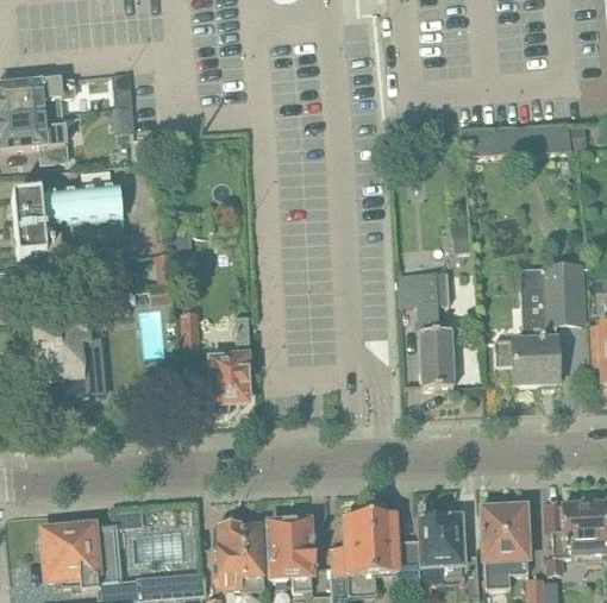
[(0,118),(43,114),(42,100),(75,96),(74,80),(0,86),(0,118)]
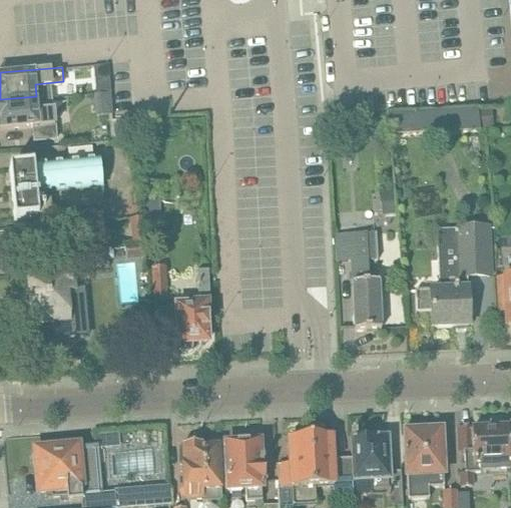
[(112,78),(98,79),(99,90),(113,89),(112,78)]
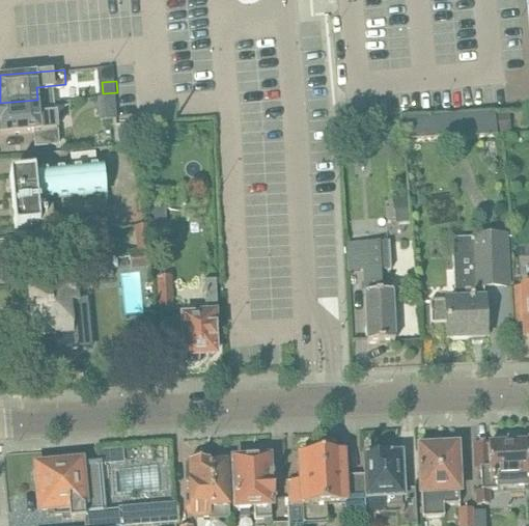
[(37,100),(0,103),(0,131),(35,128),(37,142),(58,141),(56,127),(63,126),(61,108),(38,110),(37,100)]
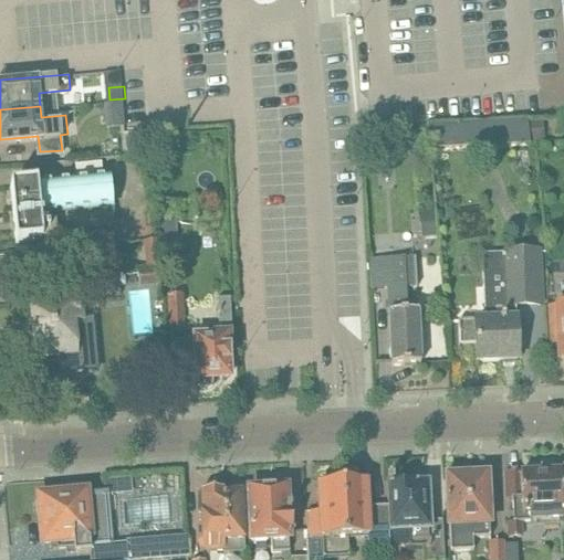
[(530,140),(529,115),(429,120),(430,145),(530,140)]
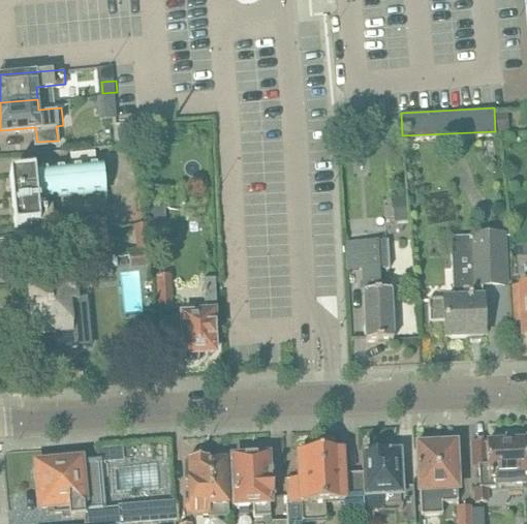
[(508,112),(496,113),(497,129),(509,128),(508,112)]
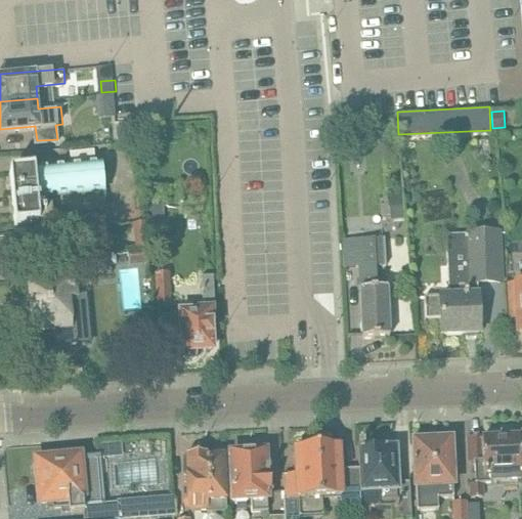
[(120,139),(135,138),(134,123),(118,124),(120,139)]
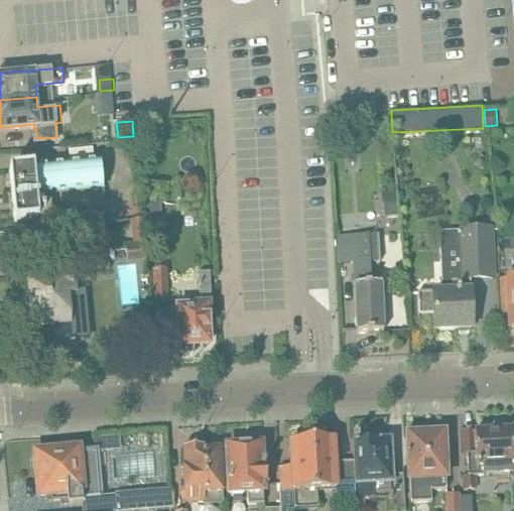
[(105,201),(101,157),(11,165),(16,219),(69,214),(68,204),(105,201)]
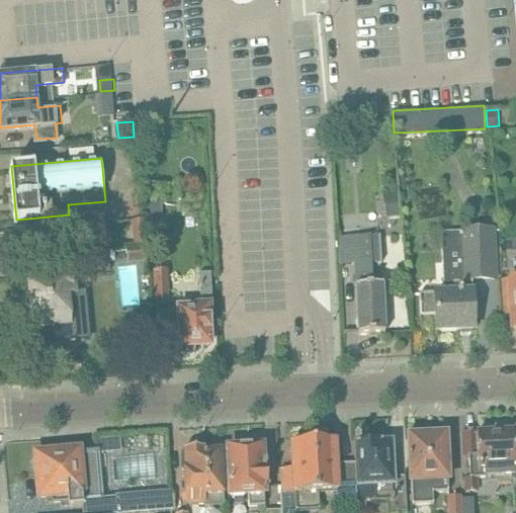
[(383,200),(384,211),(399,210),(398,199),(383,200)]
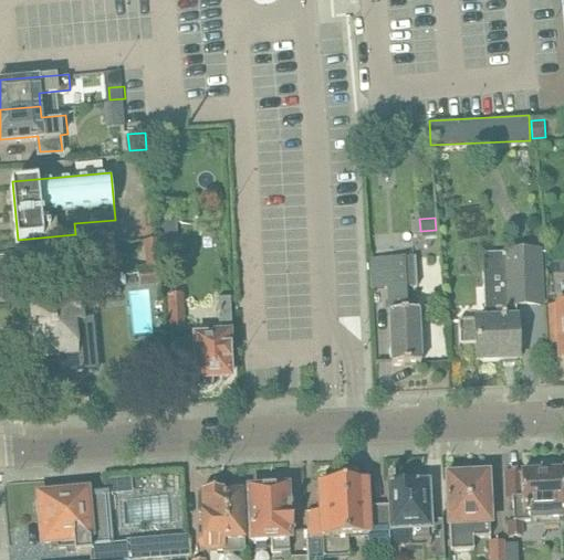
[(160,238),(145,239),(147,264),(163,262),(160,238)]
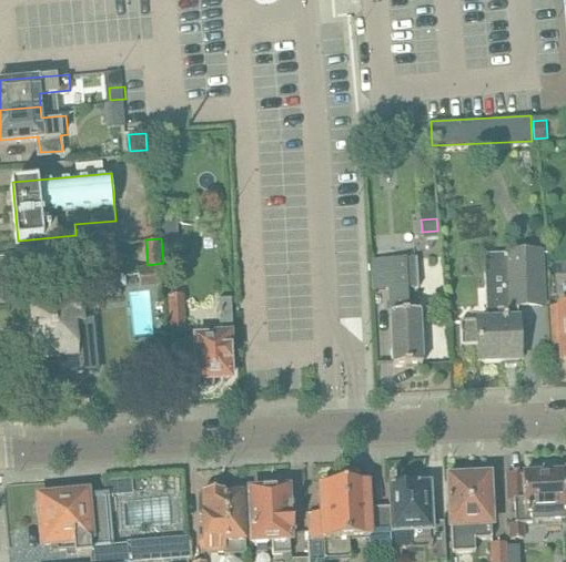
[(89,243),(18,249),(21,278),(92,271),(89,243)]
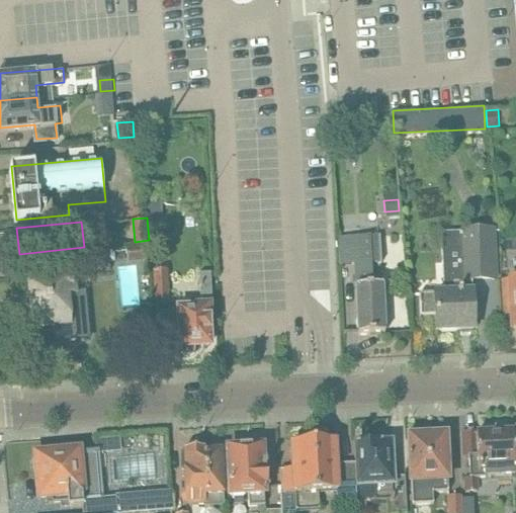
[(459,288),(420,290),(420,292),(421,313),(422,312),(422,310),(437,309),(438,327),(475,325),(473,300),(477,297),(477,291),(473,289),(471,278),(501,277),(499,227),(442,229),(444,258),(458,258),(459,278),(459,288)]
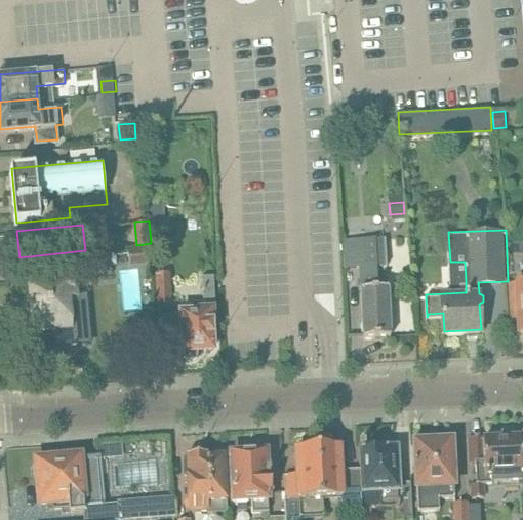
[(385,235),(365,236),(345,237),(347,264),(361,264),(364,334),(392,333),(389,284),(378,285),(377,262),(386,261),(385,235)]
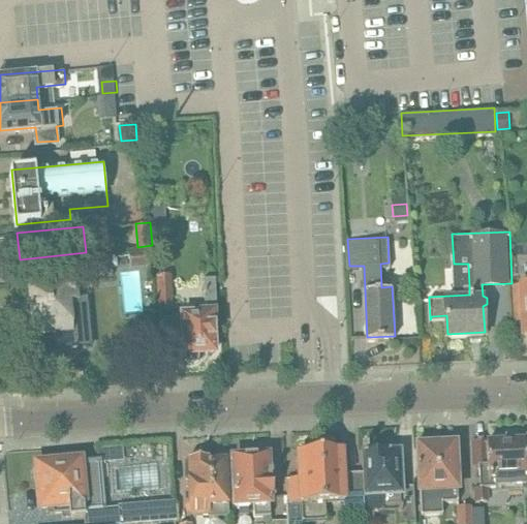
[(96,254),(84,255),(85,258),(86,274),(110,272),(109,262),(107,253),(96,254)]
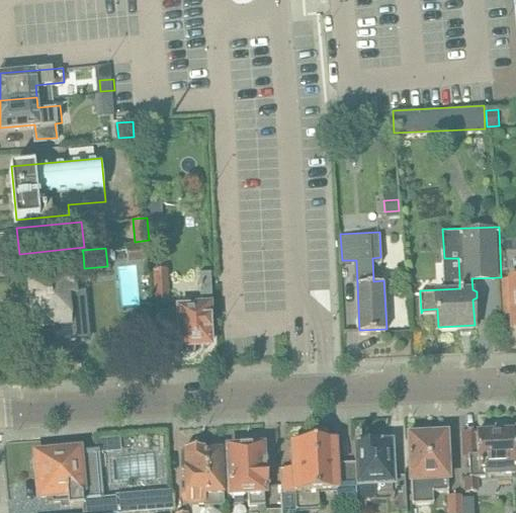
[(77,290),(75,269),(29,273),(34,323),(72,320),(69,291),(77,290)]
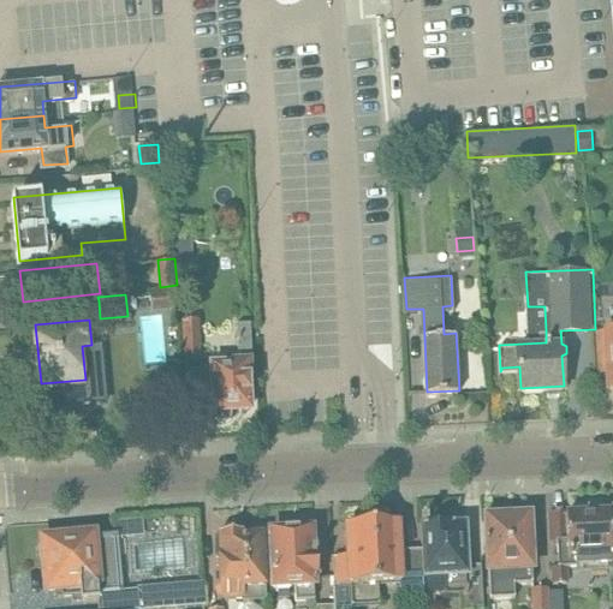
[(201,320),(185,320),(186,364),(202,363),(201,320)]
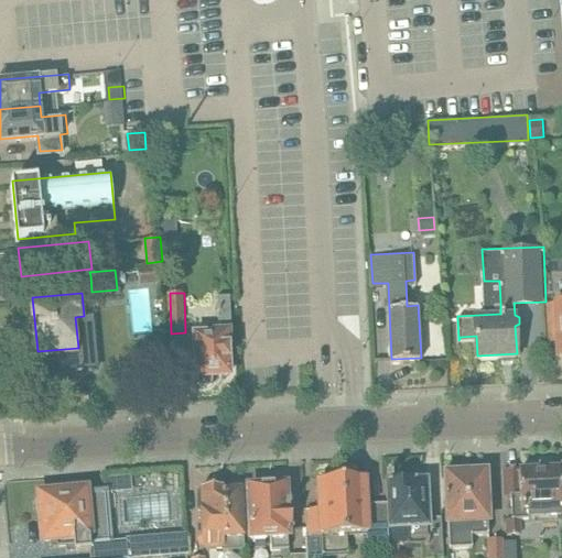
[(212,381),(214,376),(214,373),(217,373),(217,372),(229,371),(229,358),(230,357),(229,343),(233,343),(230,293),(218,294),(220,327),(214,328),(214,332),(196,334),(196,336),(186,336),(186,357),(197,357),(198,376),(200,381),(204,384),(208,384),(212,381)]
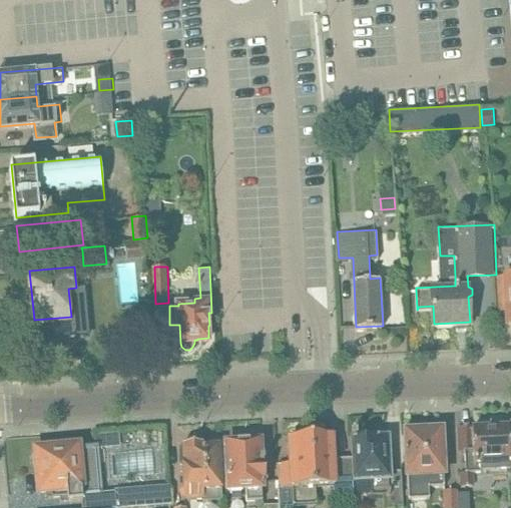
[(510,272),(500,273),(500,290),(507,290),(508,324),(510,323),(510,272)]
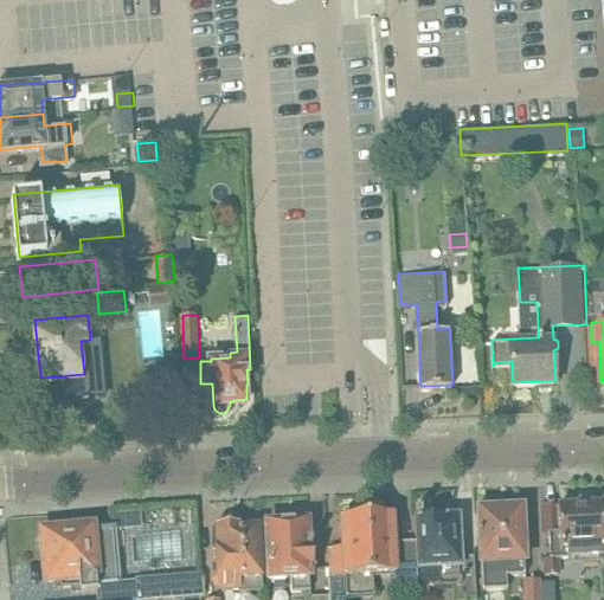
[(96,420),(78,421),(79,434),(97,433),(96,420)]
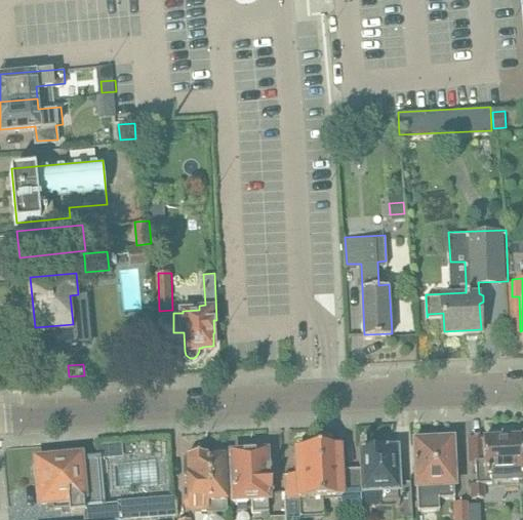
[(470,434),(471,454),(472,460),(477,458),(478,480),(473,480),(474,494),(485,493),(484,481),(522,479),(522,449),(521,434),(485,436),(484,433),(470,434)]
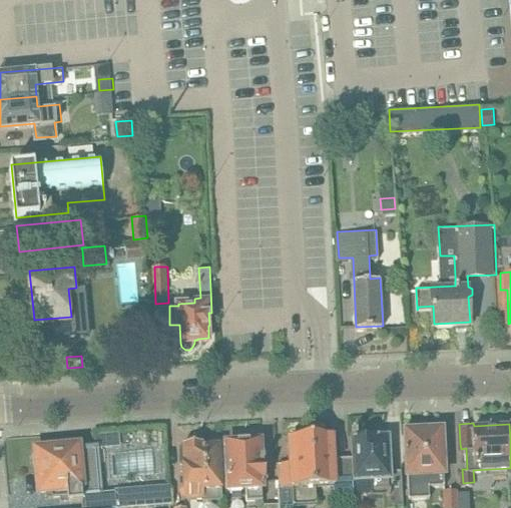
[(407,447),(405,447),(405,451),(408,451),(409,473),(410,496),(430,495),(430,490),(430,485),(445,484),(444,465),(447,465),(446,452),(444,452),(443,447),(442,427),(406,429),(407,447)]
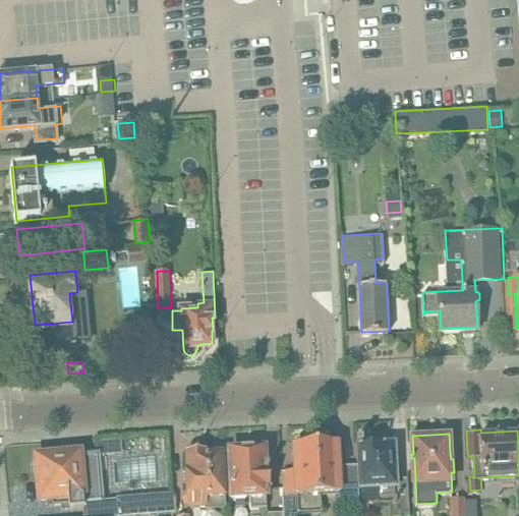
[(377,438),(357,439),(358,460),(359,485),(378,484),(379,500),(391,500),(391,513),(410,513),(409,496),(408,475),(396,475),(394,443),(384,443),(384,442),(380,442),(380,441),(377,438)]
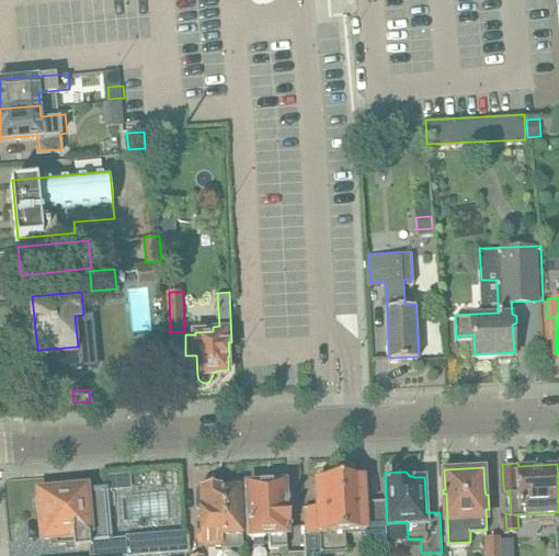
[(319,503),(305,505),(306,531),(307,555),(322,555),(323,555),(322,549),(343,548),(348,548),(348,529),(366,528),(366,534),(387,533),(387,523),(386,496),(365,497),(364,474),(318,476),(319,503)]
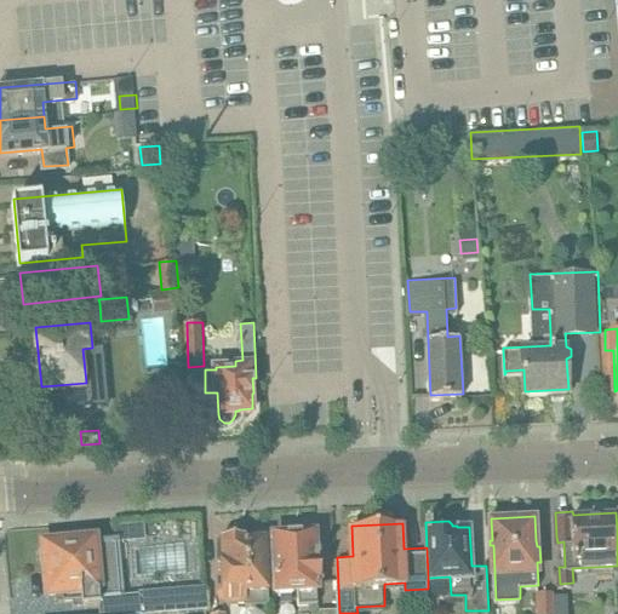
[(223,554),(222,554),(223,578),(224,600),(234,600),(270,597),(267,534),(247,535),(246,531),(222,532),(223,554)]
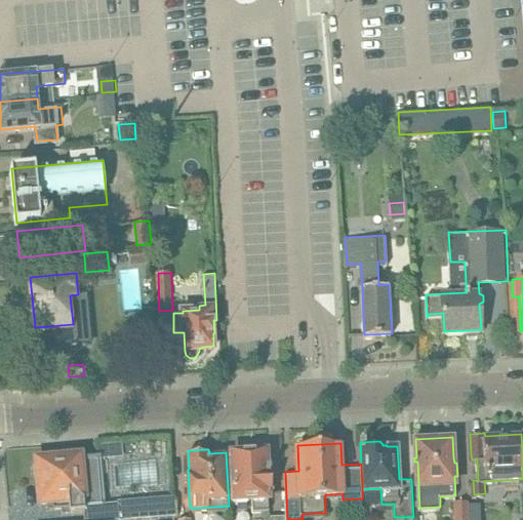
[(104,498),(101,456),(103,456),(102,452),(80,454),(76,454),(73,451),(65,451),(63,455),(53,456),(43,457),(38,457),(39,461),(35,464),(36,472),(40,474),(42,500),(51,500),(51,506),(50,506),(50,507),(70,505),(70,510),(85,508),(85,504),(107,502),(106,498),(104,498)]
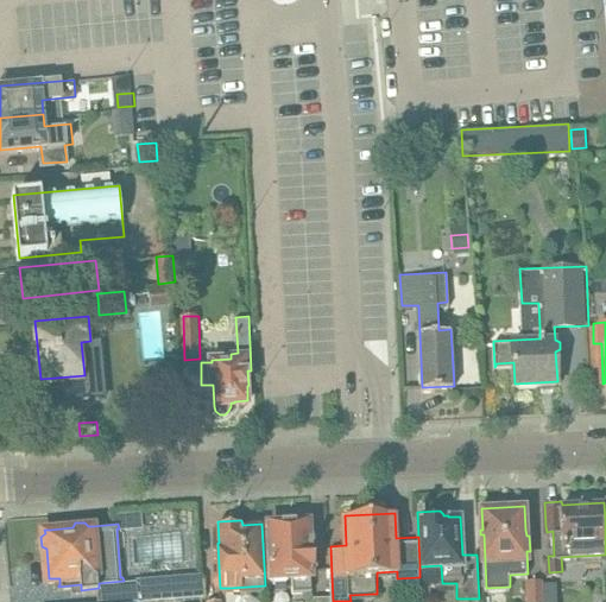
[(269,524),(270,547),(270,549),(267,549),(270,580),(294,578),(294,589),(313,588),(311,566),(316,566),(315,545),(313,545),(313,543),(310,543),(309,523),(269,524)]
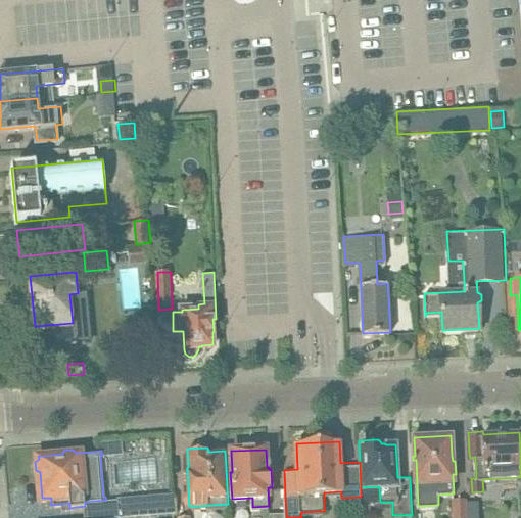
[(175,493),(117,498),(120,515),(177,511),(175,493)]
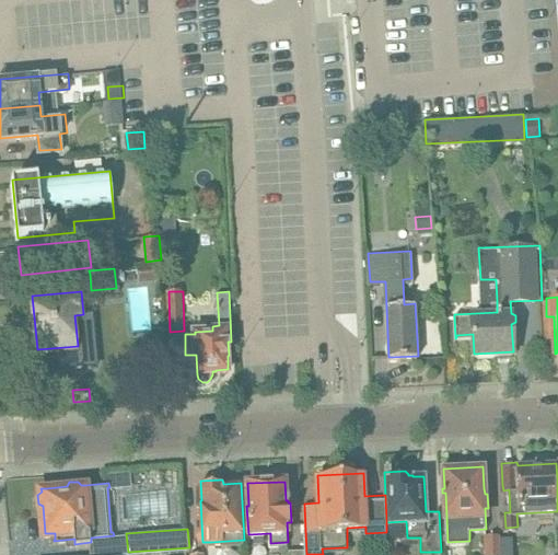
[(500,534),(500,530),(486,530),(486,553),(501,552),(500,534)]
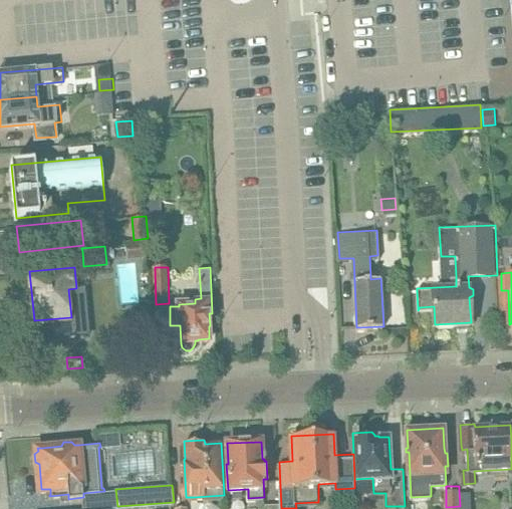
[(472,508),(471,490),(459,490),(460,506),(460,508),(472,508)]
